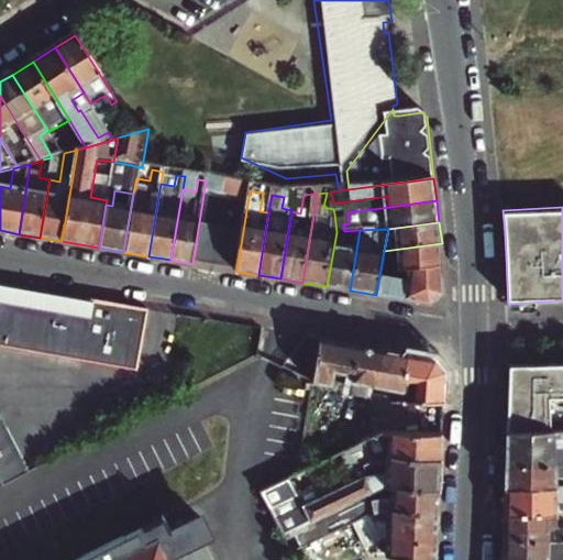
[(327,287),(350,291),(360,230),(344,231),(337,232),(327,287)]
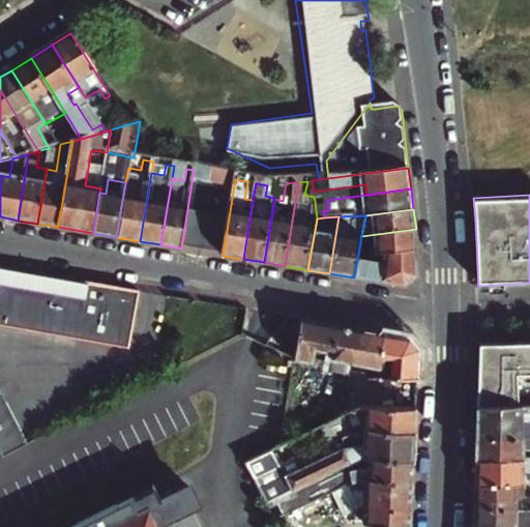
[(361,236),(357,259),(416,251),(416,229),(361,236)]
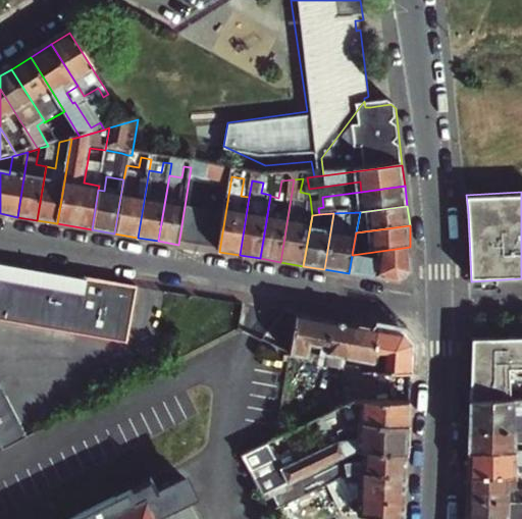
[(410,247),(352,255),(349,273),(399,281),(411,273),(410,247)]
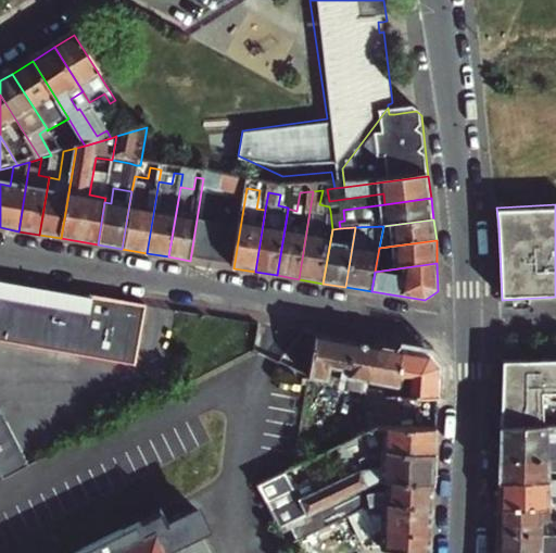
[(0,343),(123,365),(128,337),(130,325),(140,326),(143,308),(0,283),(0,343)]
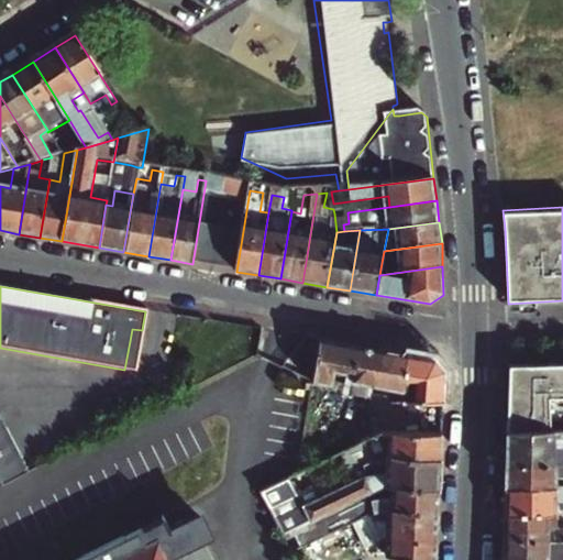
[(130,341),(124,370),(135,371),(142,330),(132,329),(130,341)]
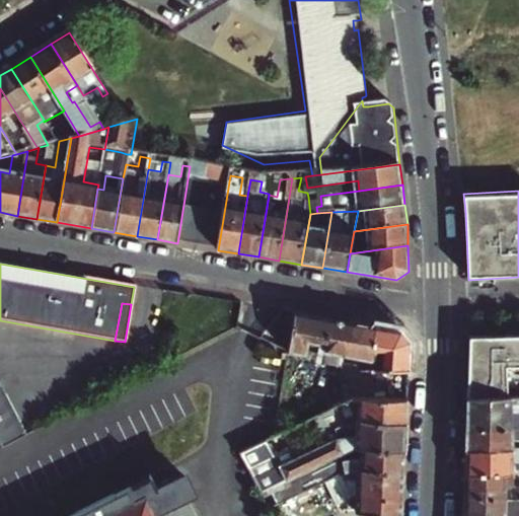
[(326,349),(331,320),(294,314),(289,356),(306,360),(308,347),(326,349)]
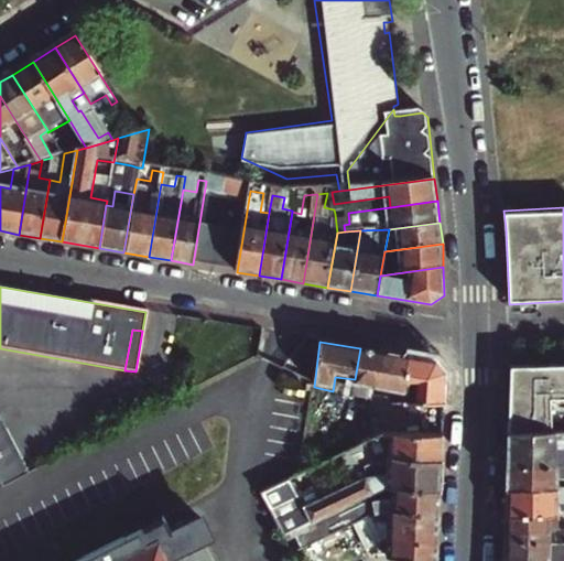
[(380,352),(360,348),(355,379),(353,390),(351,400),(373,401),(375,392),(380,352)]
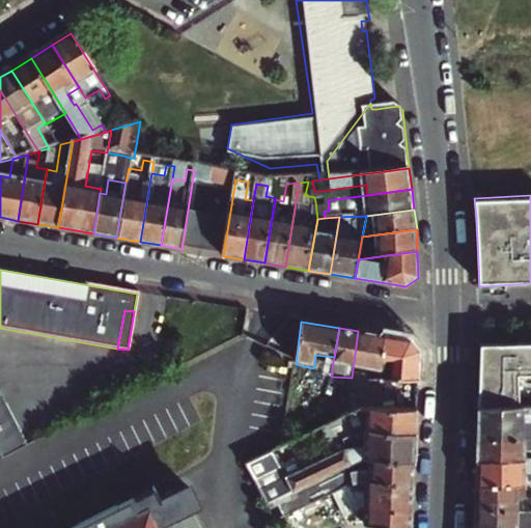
[(380,369),(385,336),(358,331),(353,369),(352,378),(353,378),(379,379),(380,369)]
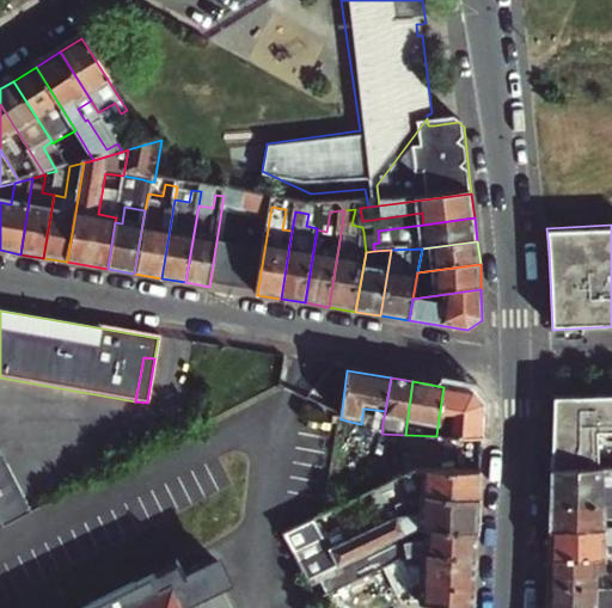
[(436,436),(441,436),(482,438),(484,406),(473,392),(444,387),(438,425),(436,436)]
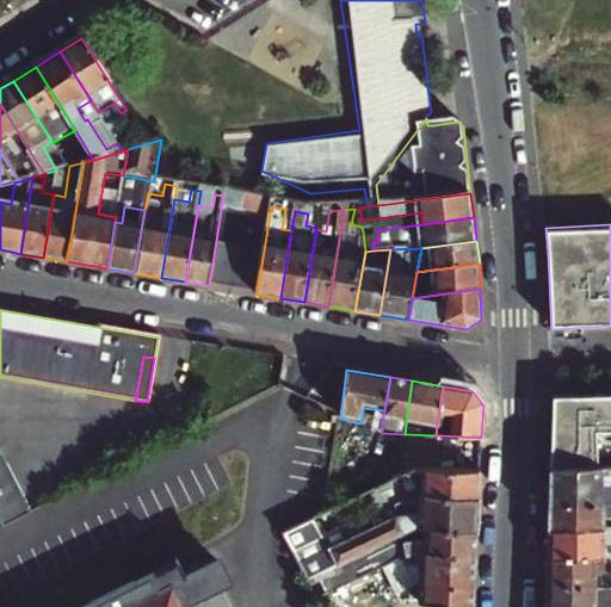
[(610,397),(553,401),(550,471),(588,470),(588,434),(610,433),(610,397)]
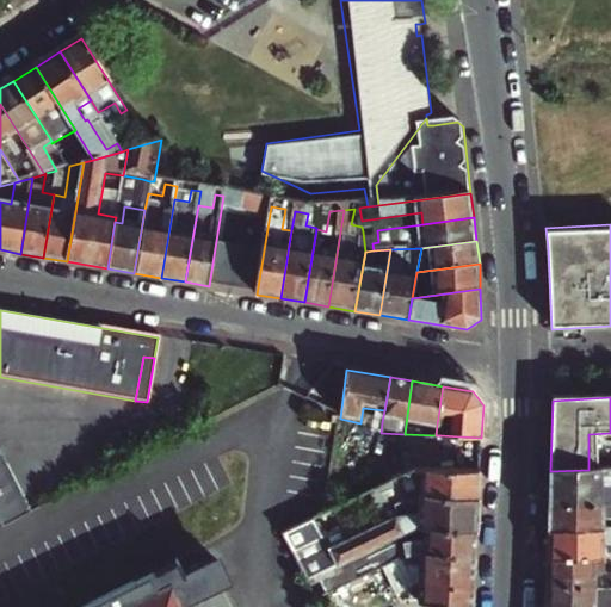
[(0,525),(2,530),(30,514),(2,460),(0,462),(0,525)]
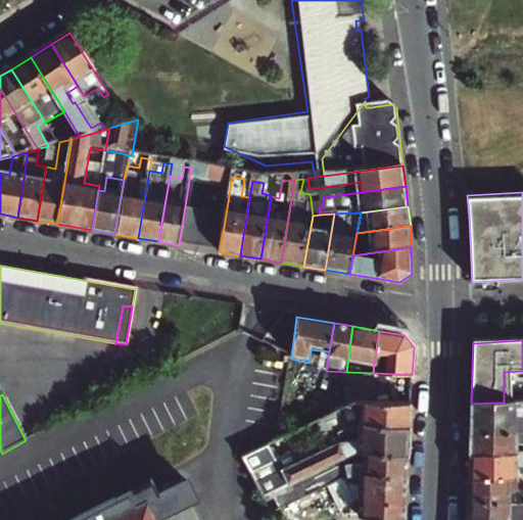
[(471,432),(522,429),(522,402),(504,403),(471,404),(471,432)]
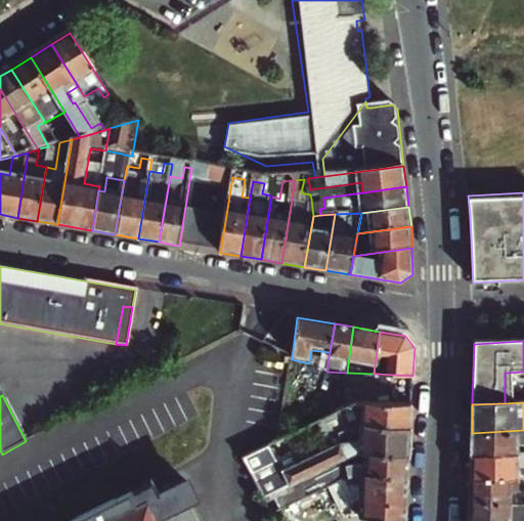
[(411,406),(378,407),(346,408),(330,418),(340,439),(361,428),(410,431),(411,406)]
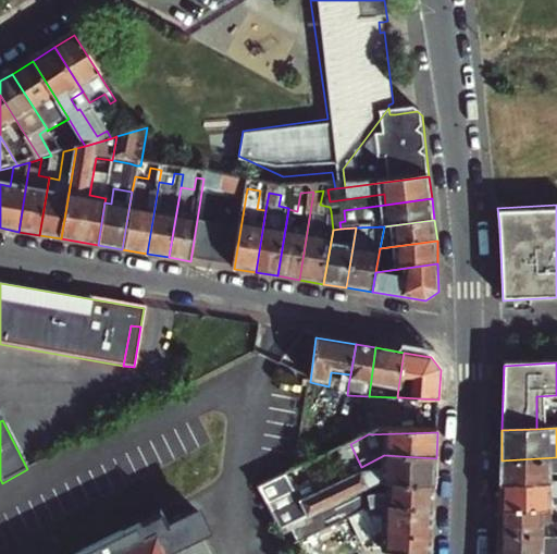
[(435,487),(436,458),(384,455),(383,468),(367,477),(304,509),(288,480),(262,495),(283,536),(381,484),(435,487)]
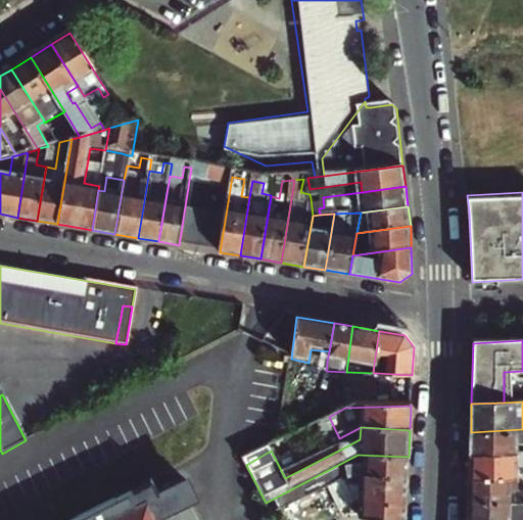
[(360,439),(361,427),(339,438),(344,447),(360,439)]
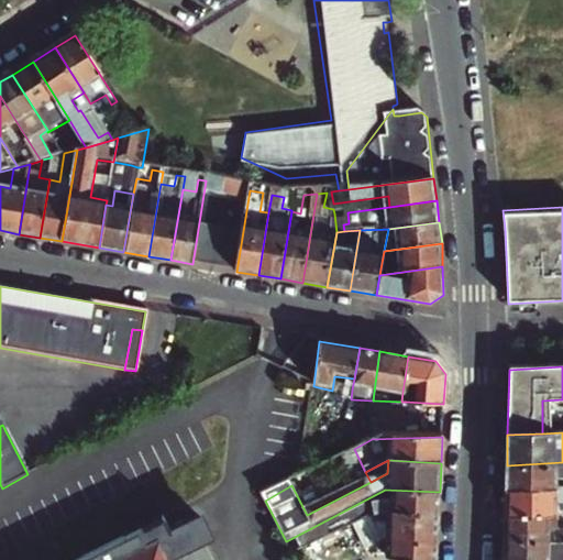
[(562,462),(507,465),(506,489),(562,486),(562,462)]
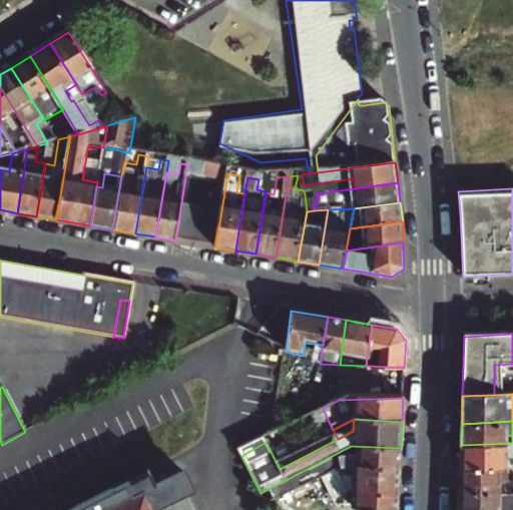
[(500,469),(512,468),(512,443),(461,445),(460,471),(500,469)]
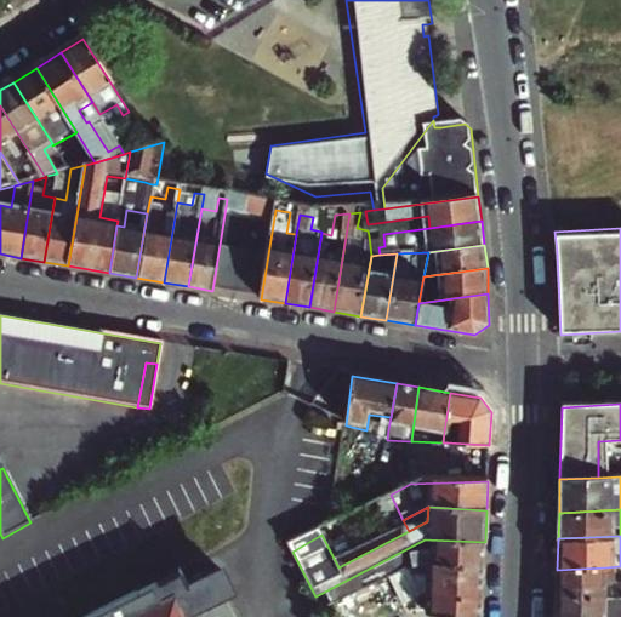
[(484,569),(485,542),(425,540),(425,565),(484,569)]
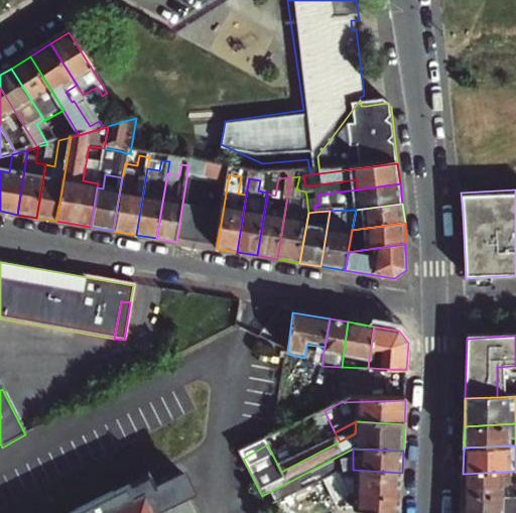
[(353,470),(351,509),(400,511),(402,473),(353,470)]
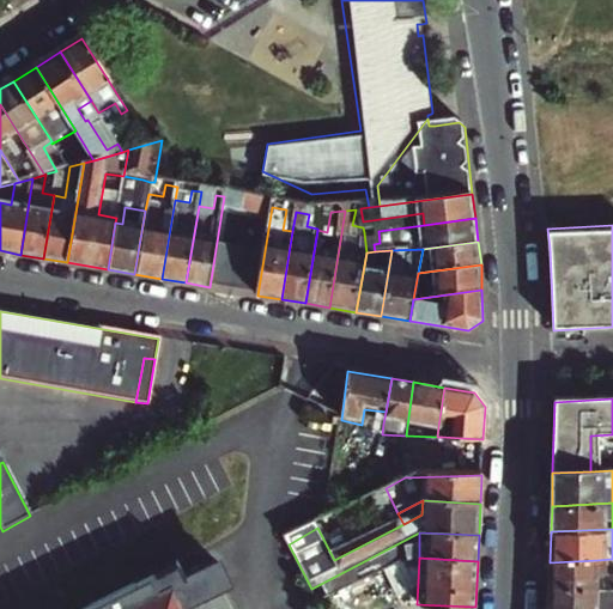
[(550,562),(548,589),(612,589),(612,576),(610,577),(608,582),(598,582),(598,560),(550,562)]
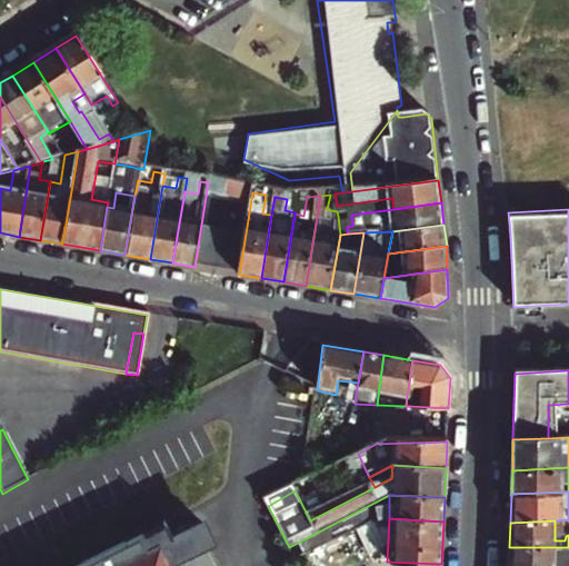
[(197,526),(172,538),(186,565),(216,565),(207,546),(209,545),(212,540),(212,538),(212,535),(212,532),(210,528),(205,526),(200,525),(197,526)]
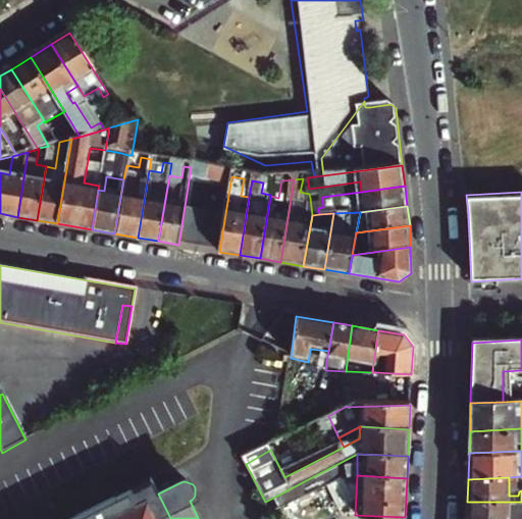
[(170,518),(158,494),(150,498),(160,518),(170,518)]
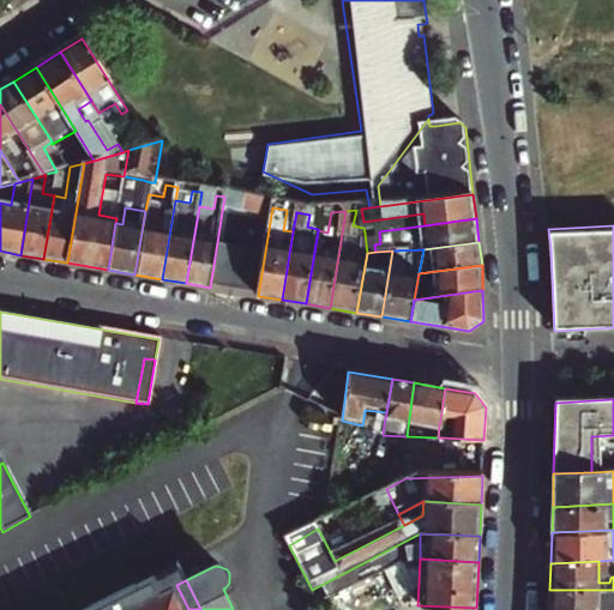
[(122,609),(143,601),(134,584),(80,609),(122,609)]
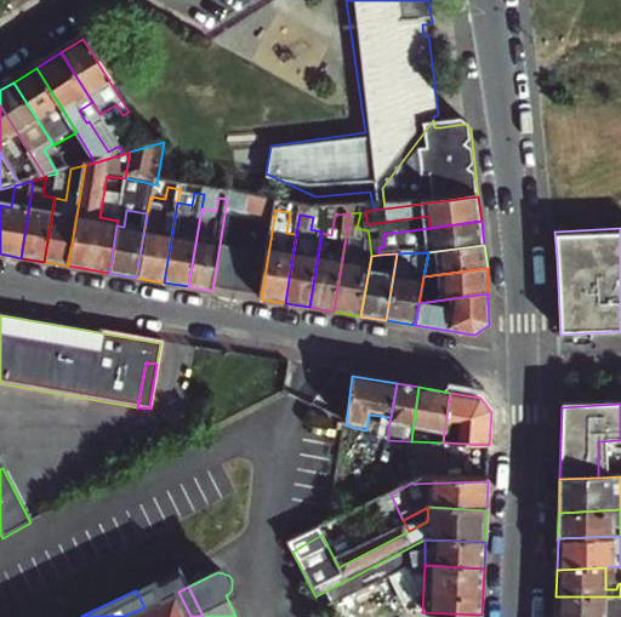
[(191,616),(178,592),(144,607),(124,616),(191,616)]
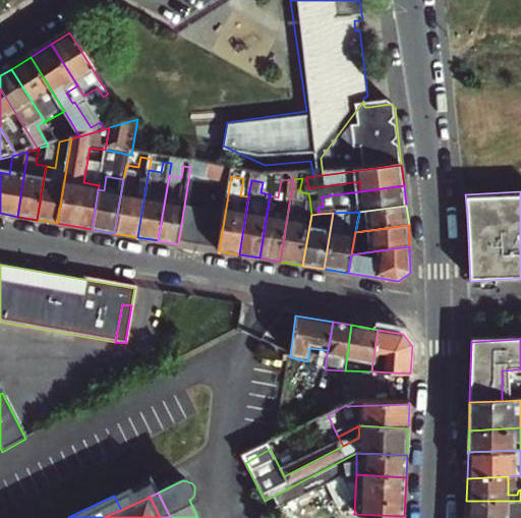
[(520,517),(520,501),(466,501),(465,517),(520,517)]
